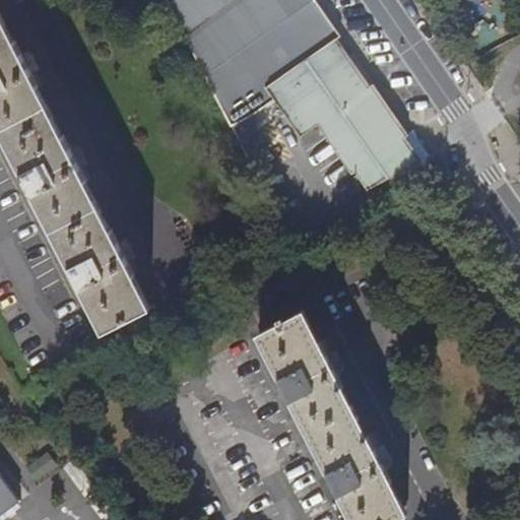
[(265,88),(332,40),(339,37),(312,0),(165,0),(230,125),(248,116),(271,100),(265,88)]
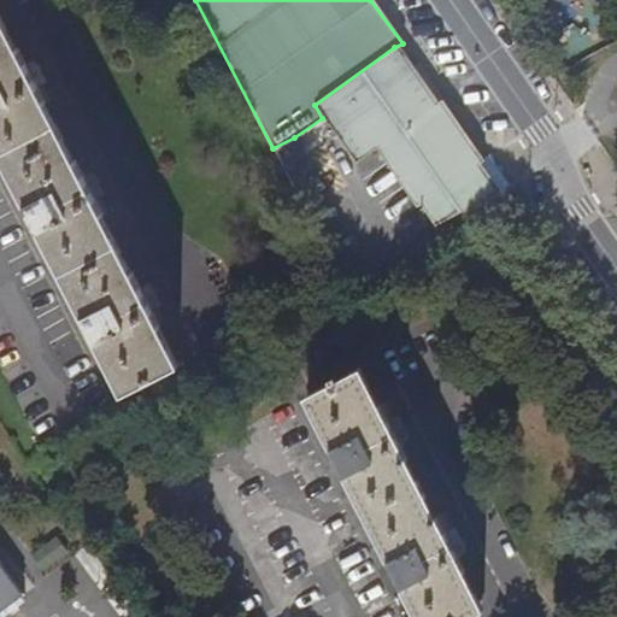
[(106,354),(125,389),(177,362),(131,271),(127,274),(98,216),(103,213),(75,159),(70,160),(41,105),(46,101),(0,12),(0,145),(21,186),(19,187),(47,242),(50,241),(77,298),(76,300),(104,354),(106,354)]
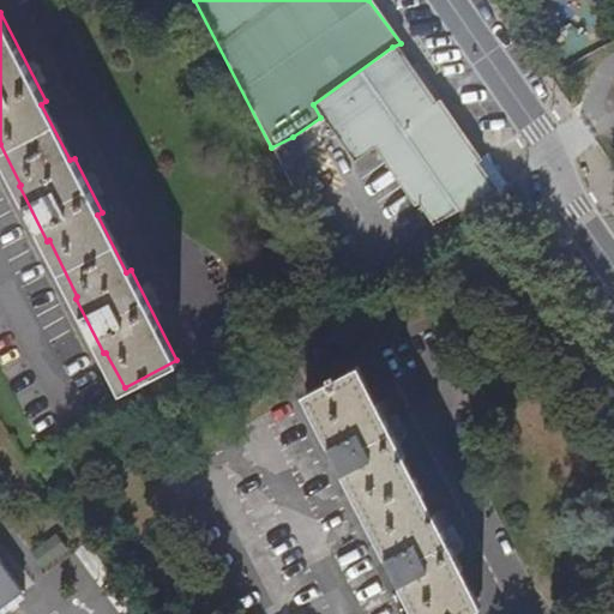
[(313,104),(320,118),(351,162),(372,148),(413,205),(417,203),(432,223),(493,192),(429,107),(433,104),(392,47),(313,104)]
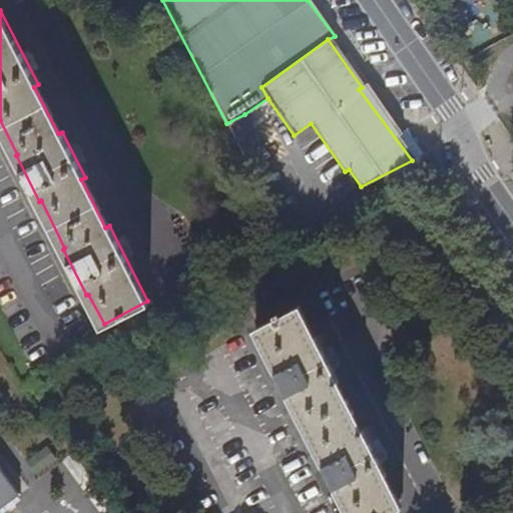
[(349,512),(384,512),(401,504),(363,429),(362,429),(336,382),(337,380),(299,305),(254,328),(270,358),(268,360),(292,407),(294,406),(317,451),(315,454),(339,499),(341,498),(349,512)]
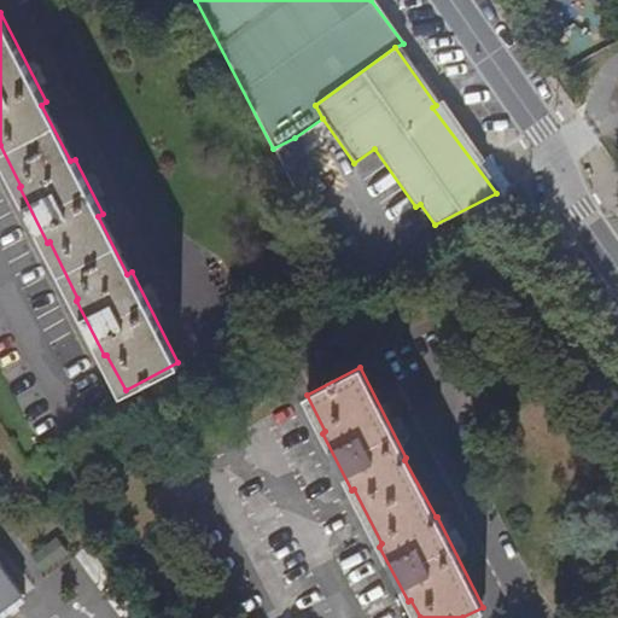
[(0,617),(22,600),(0,570),(0,617)]
